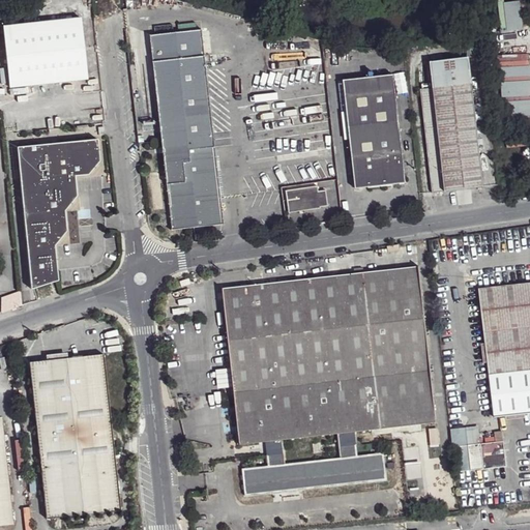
[(512,0),(501,1),(503,29),(522,28),(520,0),(512,0)]
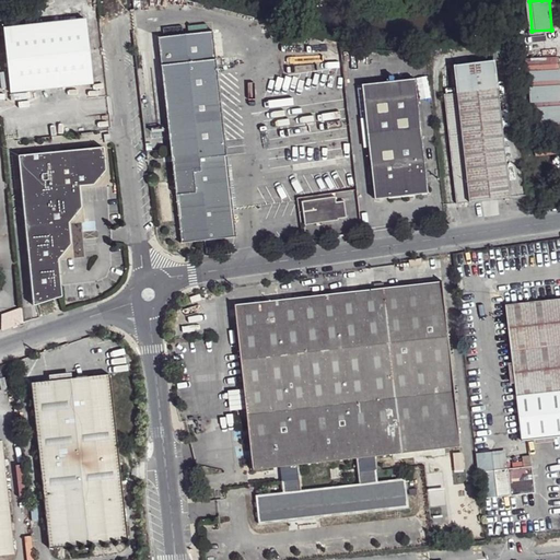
[(2,26),(10,93),(92,83),(84,18),(2,26)]
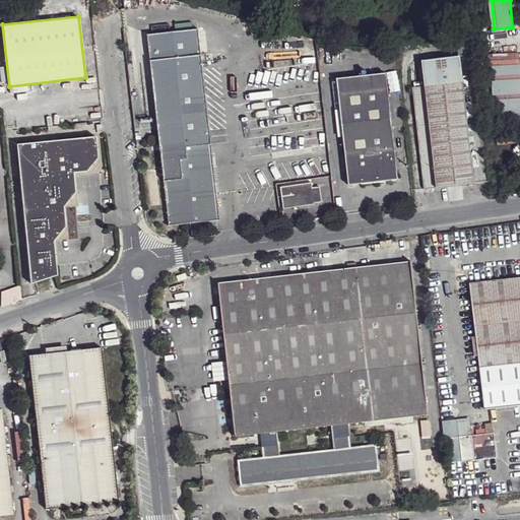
[(198,29),(147,35),(169,224),(219,220),(219,214),(211,144),(205,89),(198,29)]
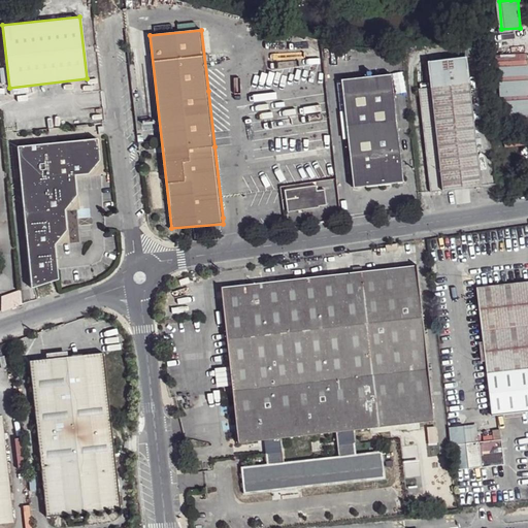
[(527,52),(498,54),(502,121),(505,120),(506,132),(502,132),(503,146),(527,144),(527,52)]
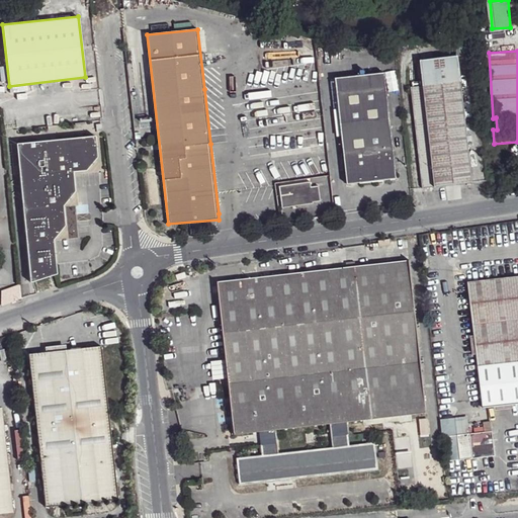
[(420,61),(423,86),(411,87),(422,188),(471,182),(457,56),(420,61)]
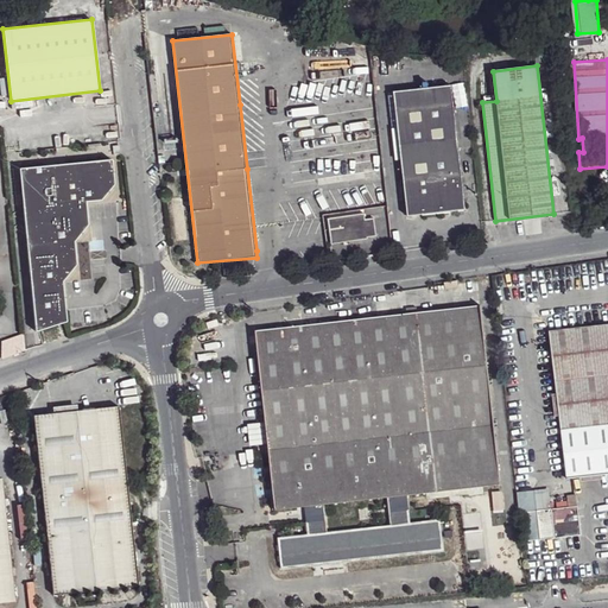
[(493,71),(479,76),(482,102),(496,101),(493,71)]
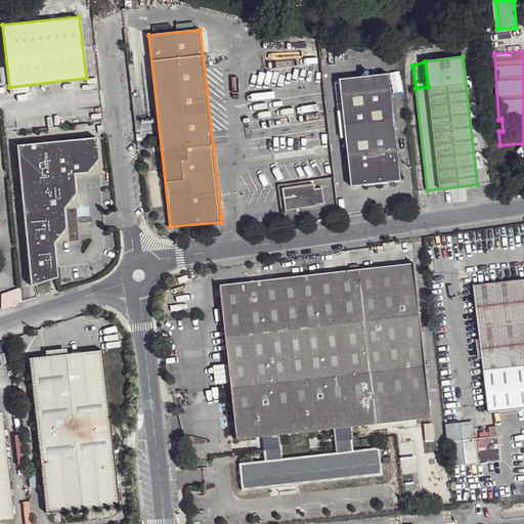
[(339,80),(351,186),(400,181),(389,74),(339,80)]
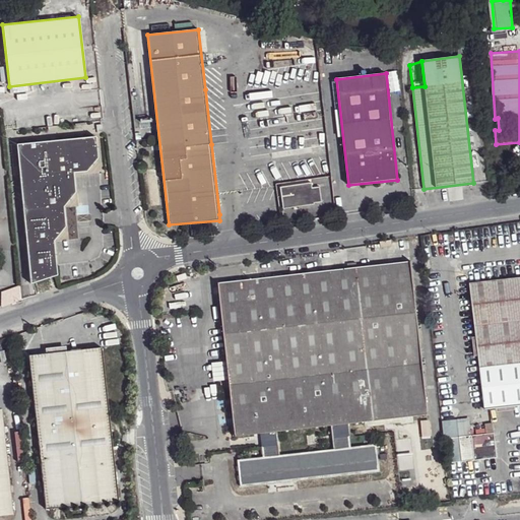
[(16,144),(29,283),(34,282),(55,275),(57,275),(53,241),(65,226),(63,206),(75,192),(73,173),(86,171),(98,157),(95,136),(16,144)]
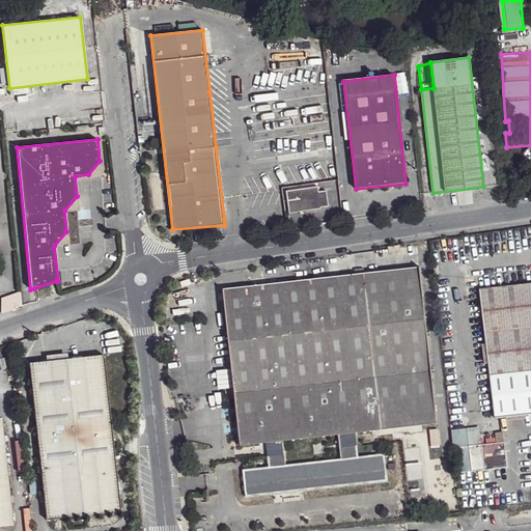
[(286,192),(289,213),(320,208),(320,207),(328,206),(326,192),(318,193),(317,187),(286,192)]
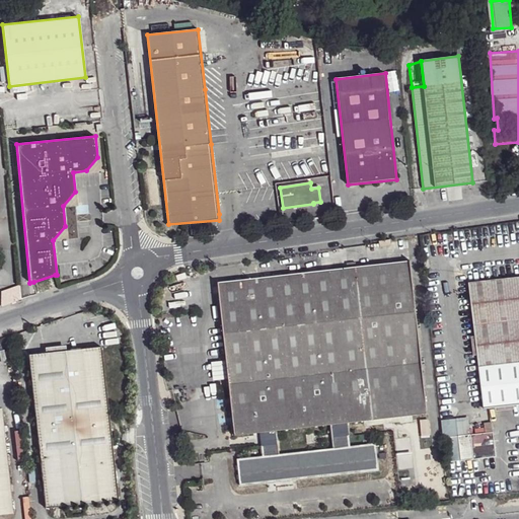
[(411,261),(217,283),(235,436),(260,433),(263,456),(237,459),(240,486),(378,469),(375,444),(350,447),(347,423),(427,414),(411,261)]
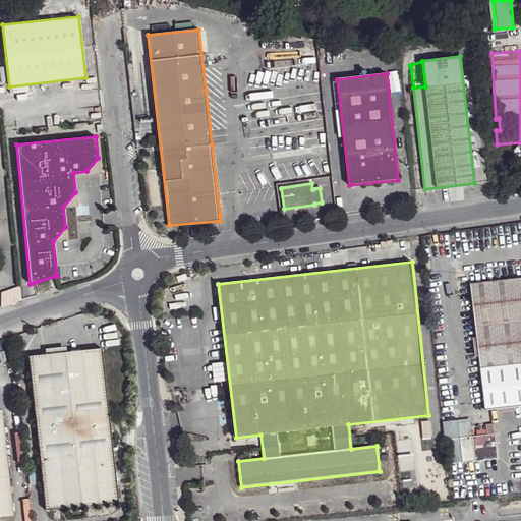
[(520,278),(470,284),(485,410),(497,409),(515,407),(520,406),(520,278)]
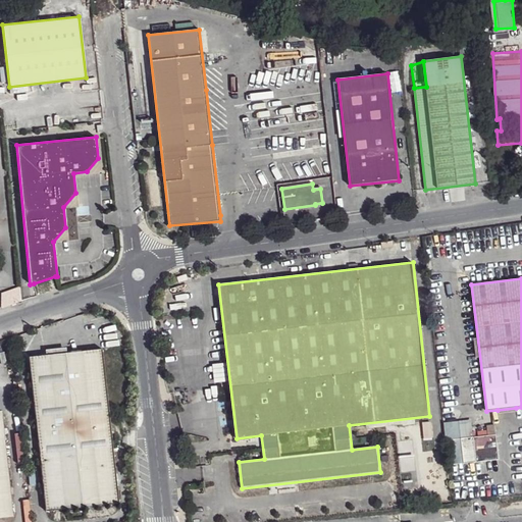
[(20,286),(1,293),(2,308),(21,301),(20,286)]
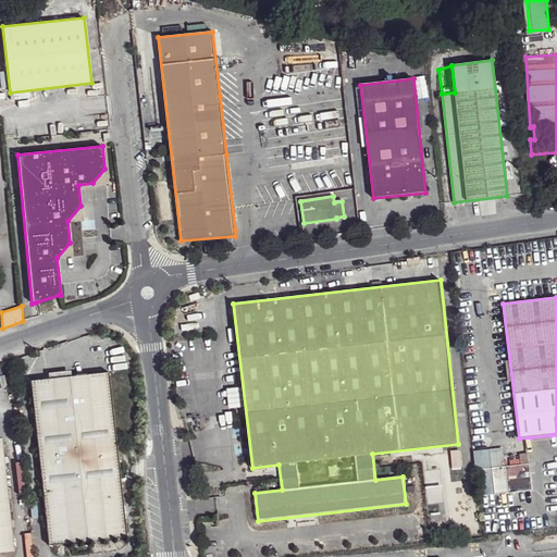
[(31,381),(49,545),(126,536),(109,372),(71,376),(49,379),(31,381)]
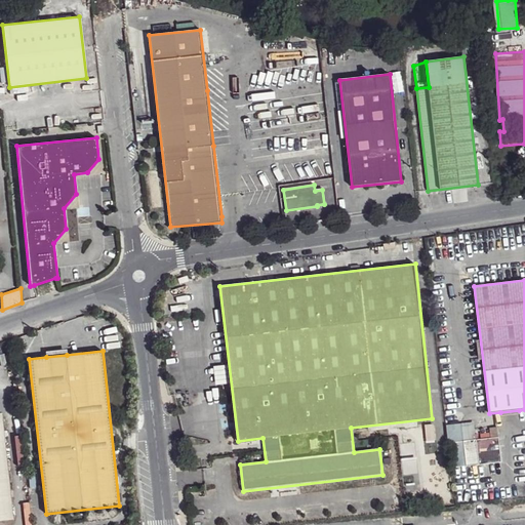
[(0,412),(0,520),(13,519),(2,412),(0,412)]
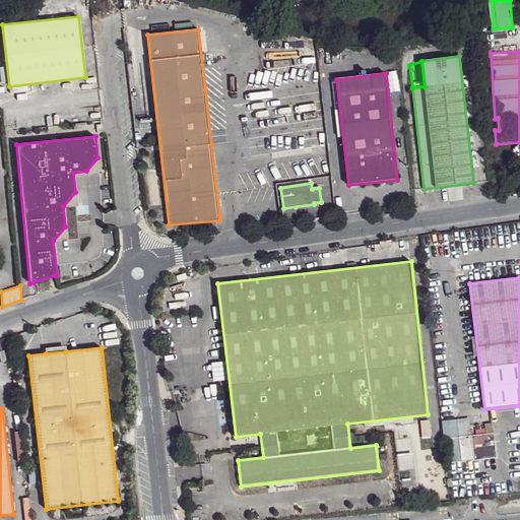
[(457,423),(459,437),(470,436),(469,420),(457,423)]
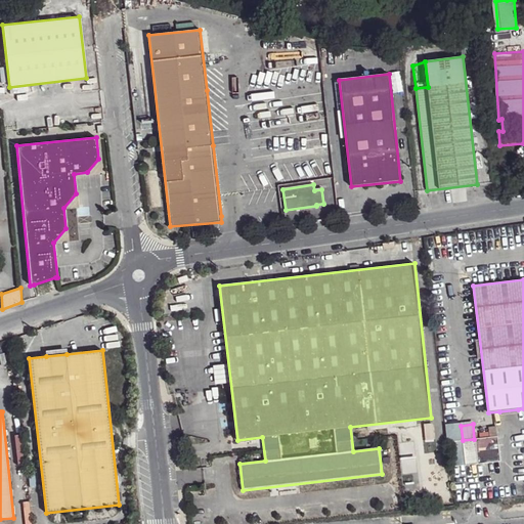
[(425,425),(426,440),(434,439),(433,425),(425,425)]
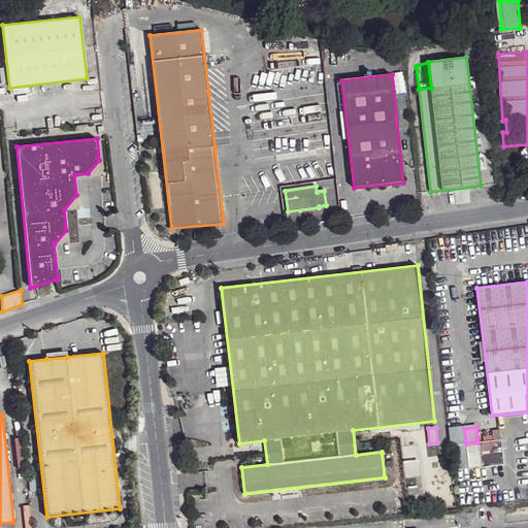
[(466,443),(469,469),(504,465),(501,439),(477,442),(466,443)]
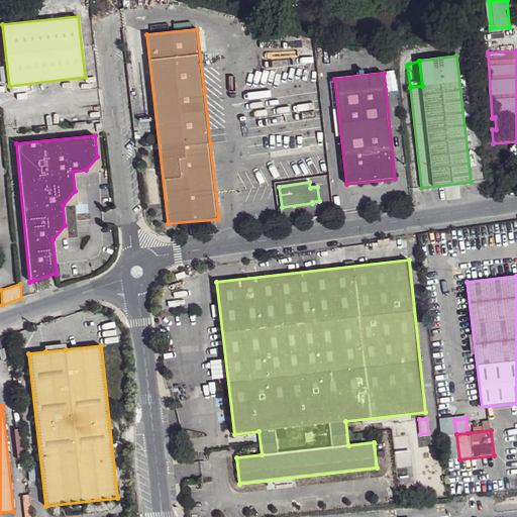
[(459,459),(456,434),(444,435),(447,460),(459,459)]
